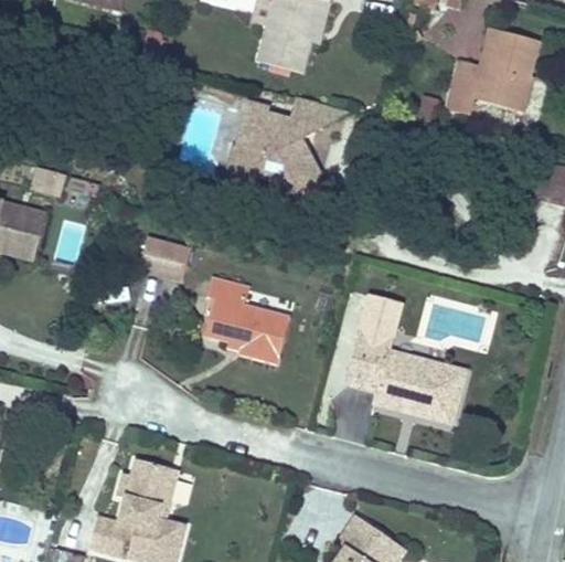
[(88,0),(123,9),(125,0),(88,0)]
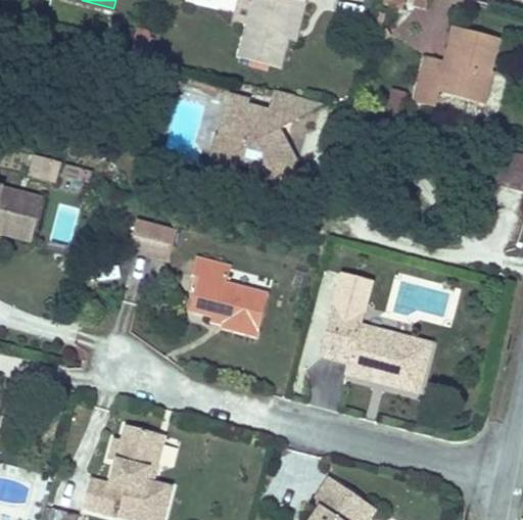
[(248,24),(254,0),(238,0),(234,19),(248,24)]
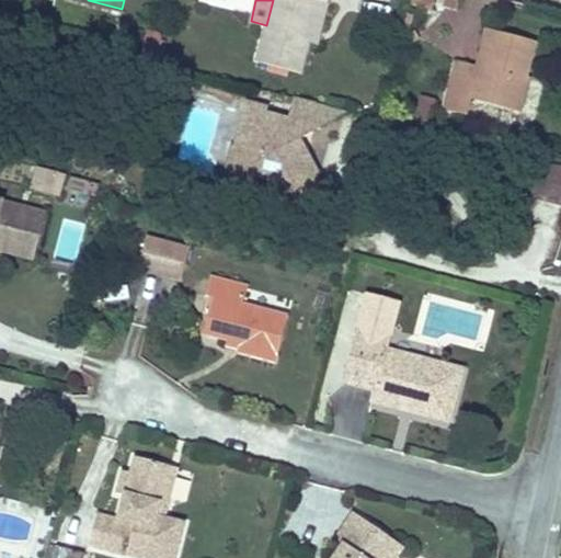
[(300,70),(308,40),(318,0),(327,0),(273,0),(266,25),(258,59),(268,63),(289,68),(300,70)]
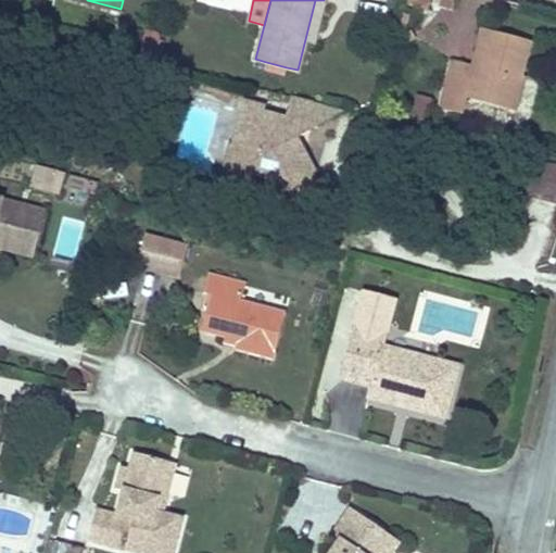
[(313,41),(324,0),(315,0),(305,39),(313,41)]
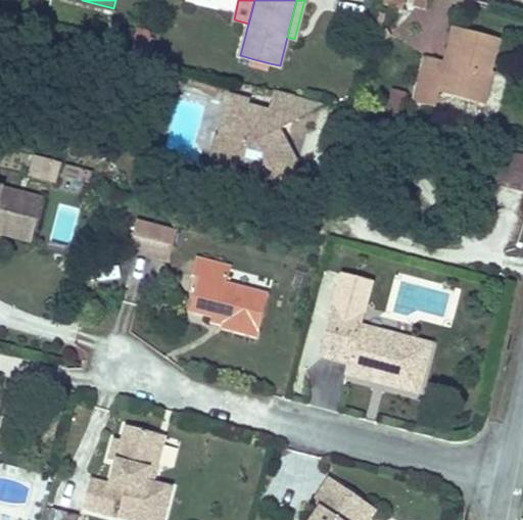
[(144,50),(150,30),(139,26),(133,47),(144,50)]
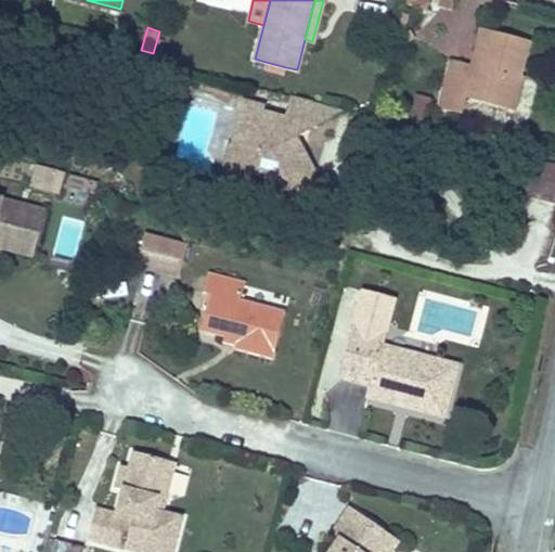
[(520,76),(530,40),(482,28),(472,65),(451,59),(439,104),(462,110),(466,94),(508,105),(516,74),(520,76)]
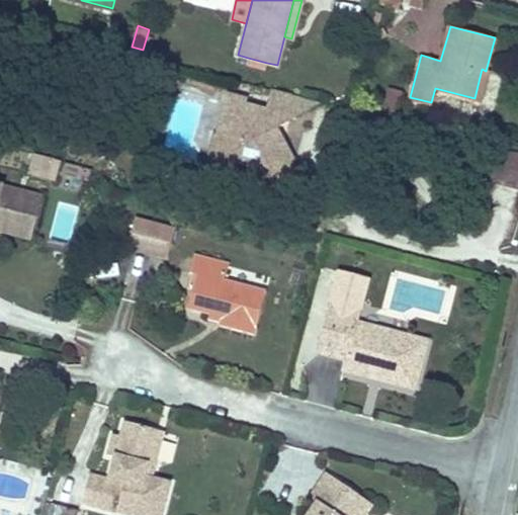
[(267,63),(248,58),(246,63),(266,67),(267,63)]
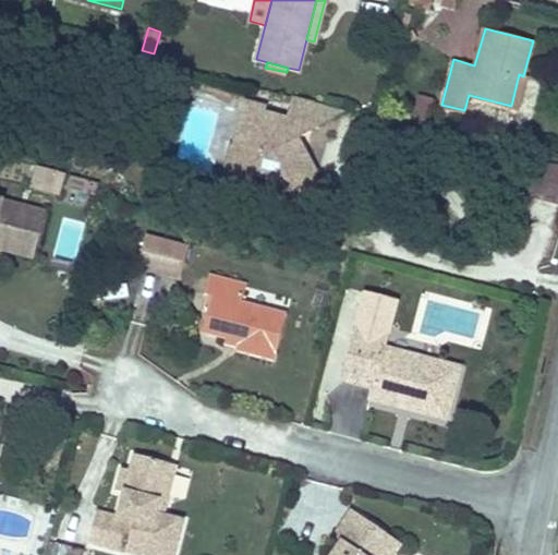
[(518,107),(525,76),(523,76),(519,74),(511,106),(518,107)]
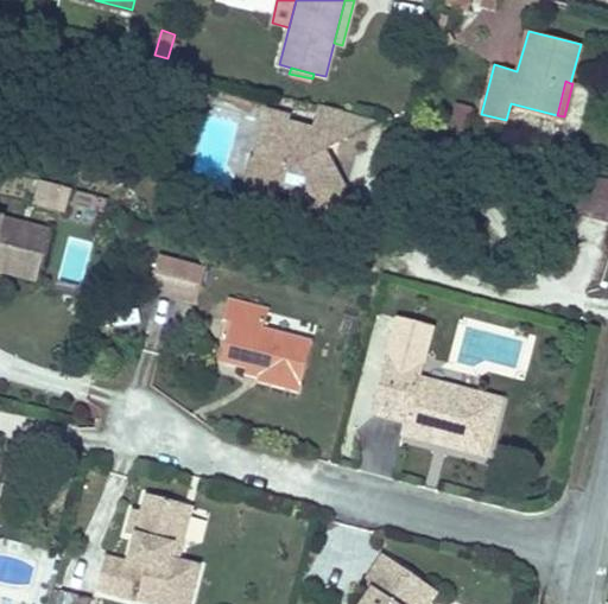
[(317,112),(320,103),(310,100),(308,109),(317,112)]
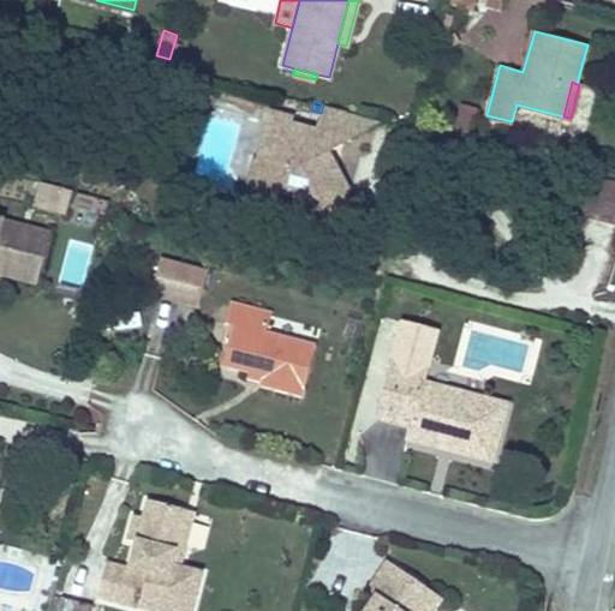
[(338,162),(327,160),(330,150),(342,143),(345,137),(351,138),(358,113),(323,105),(321,113),(317,127),(293,120),(294,115),(270,108),(264,131),(268,133),(261,159),(255,157),(248,185),(281,193),(284,184),(312,191),(310,202),(334,208),(342,173),(338,162)]
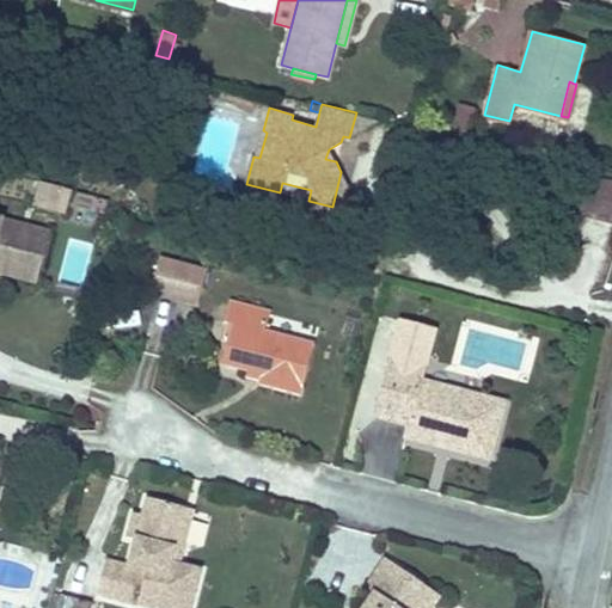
[(349,137),(378,118),(356,112),(349,137)]
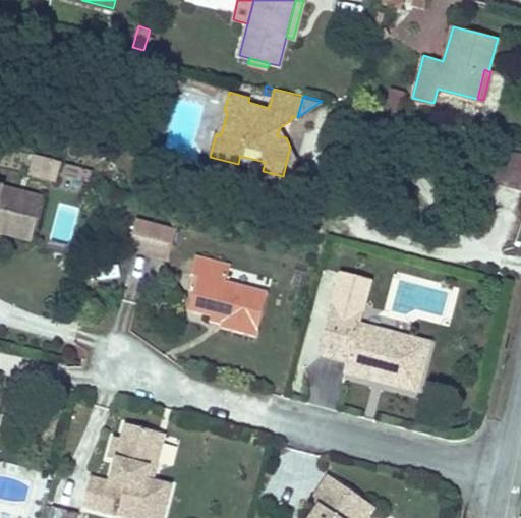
[(292,178),(297,158),(290,147),(283,176),(263,171),(258,185),(279,190),(288,192),(292,178)]
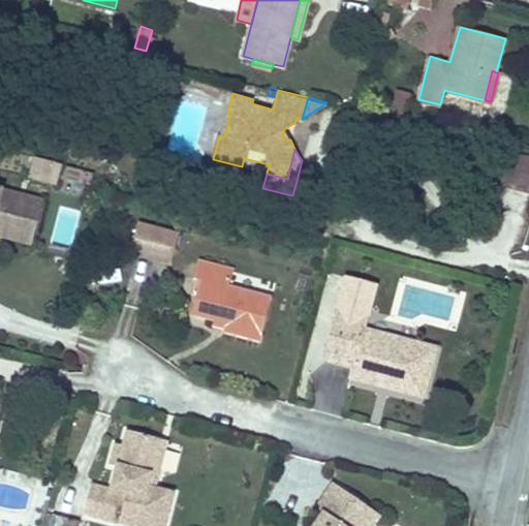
[(33,150),(27,174),(57,181),(63,158),(33,150)]
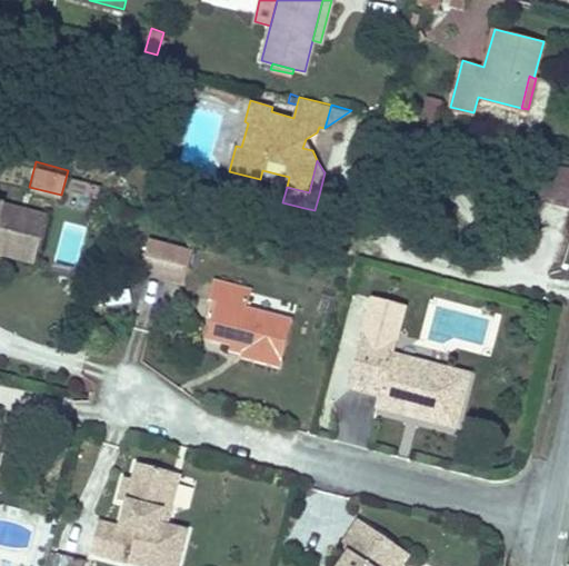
[(568,204),(568,169),(548,164),(539,197),(568,204)]
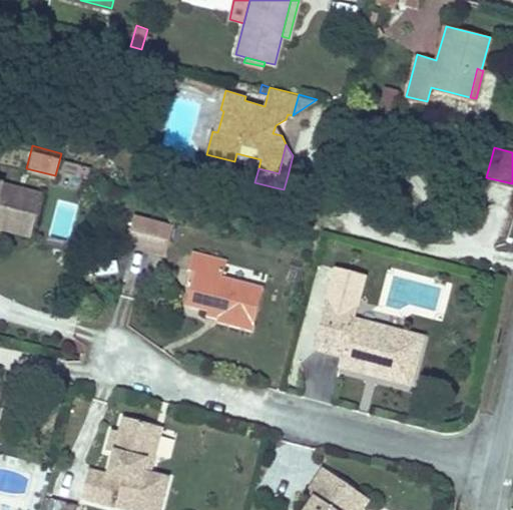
[(230,175),(234,161),(206,154),(202,168),(230,175)]
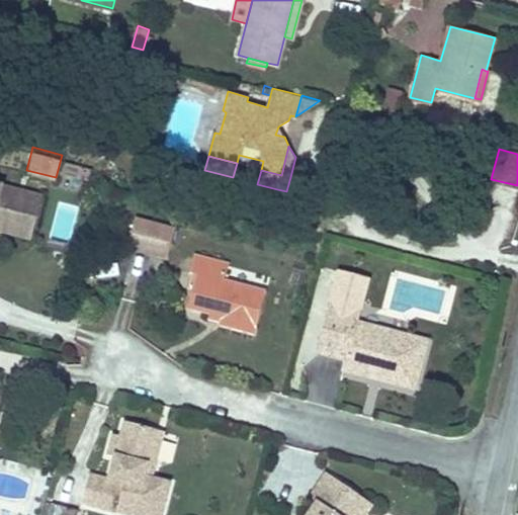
[(86,187),(92,165),(69,159),(64,182),(86,187)]
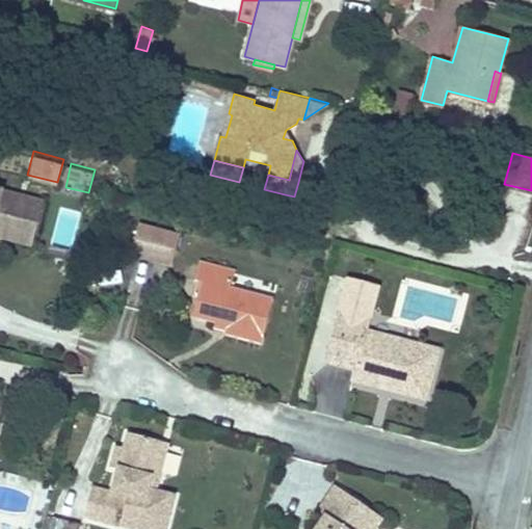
[(0,219),(36,229),(44,201),(0,189),(0,219)]
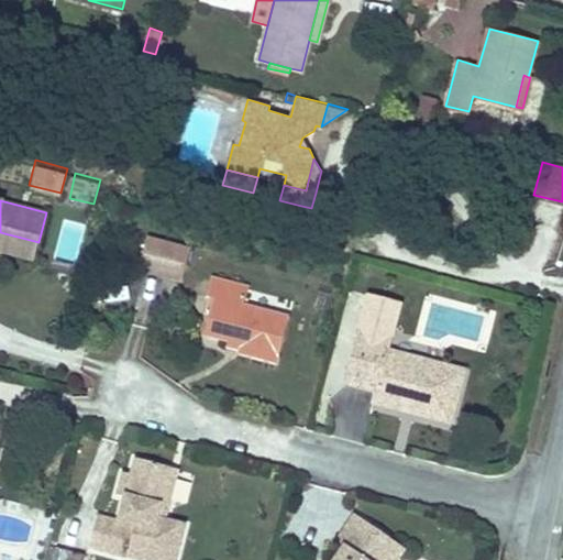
[(0,248),(35,257),(39,242),(0,232),(0,248)]
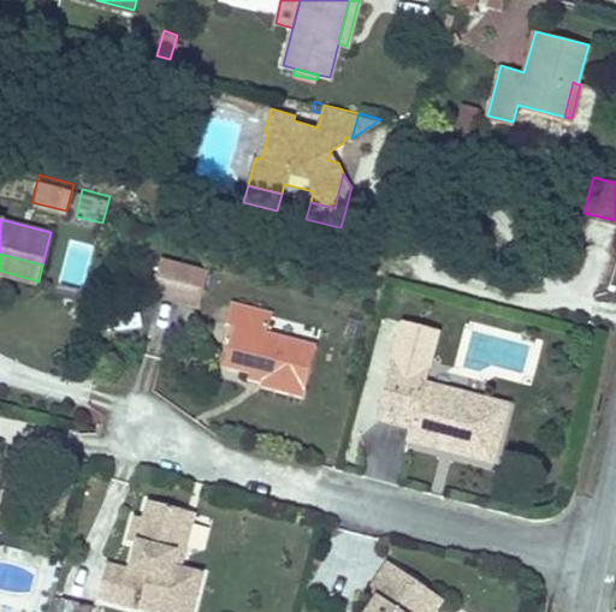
[(200,304),(209,269),(163,257),(153,292),(200,304)]
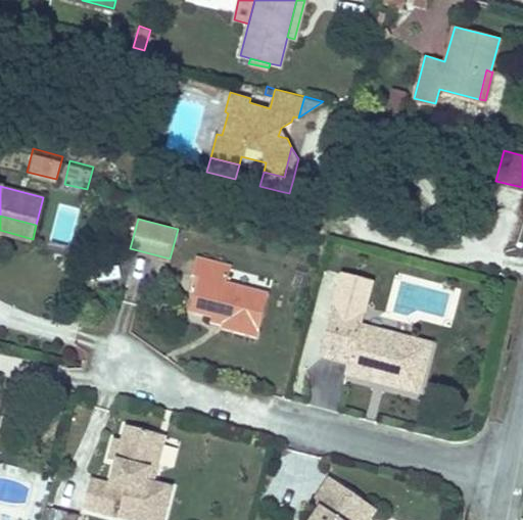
[(257,336),(270,291),(228,281),(232,265),(197,254),(192,273),(199,275),(190,310),(211,315),(225,319),(223,324),(222,327),(257,336)]
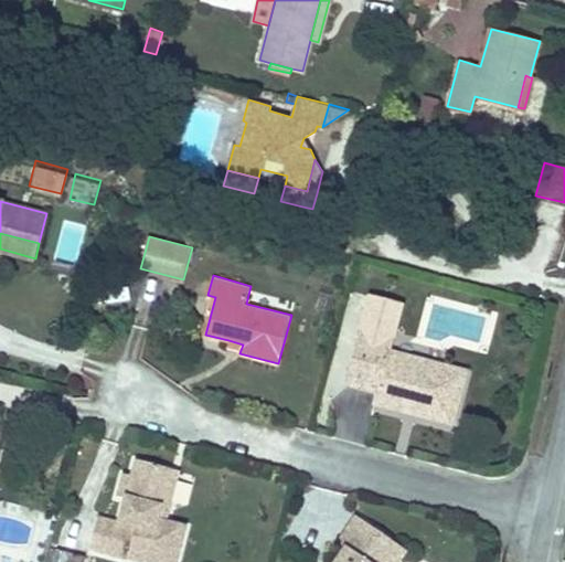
[(393,337),(402,301),(371,294),(369,301),(385,306),(377,333),(393,337)]
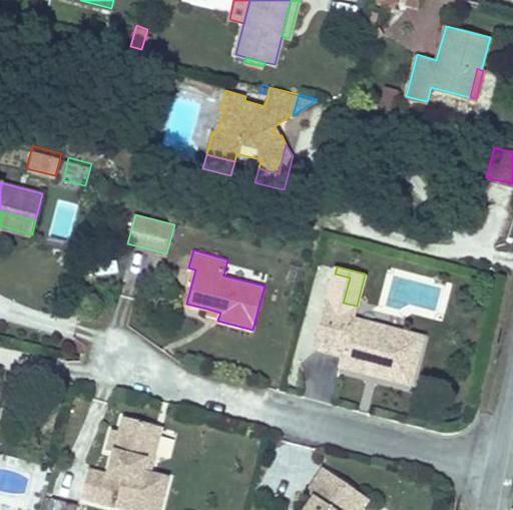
[(411,383),(423,336),(354,318),(357,306),(343,303),(350,278),(335,274),(316,347),(343,354),(341,364),(367,371),(369,364),(381,367),(379,374),(411,383)]
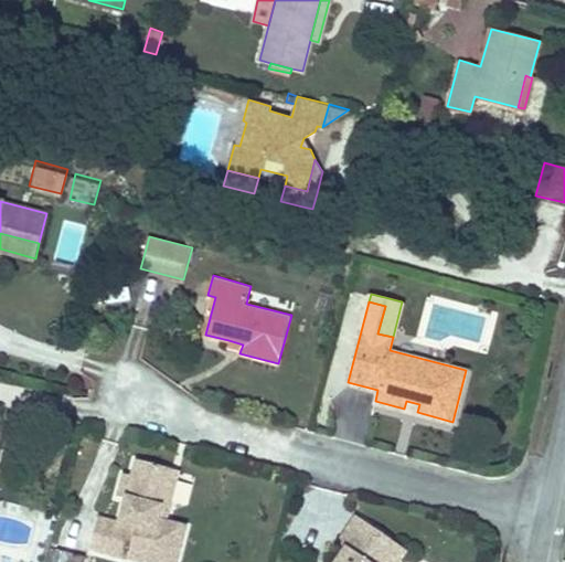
[(243,345),(228,340),(227,347),(241,350),(243,345)]
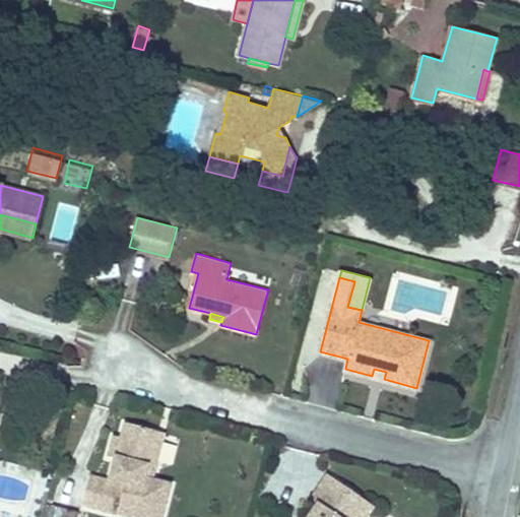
[(384,379),(386,372),(374,369),(372,376),(384,379)]
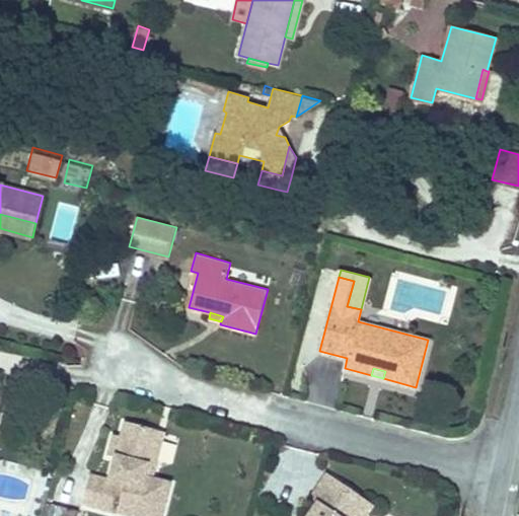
[(146,474),(157,429),(125,421),(121,435),(114,433),(107,453),(116,455),(109,478),(90,472),(82,503),(132,515),(161,515),(171,482),(153,476),(146,474)]
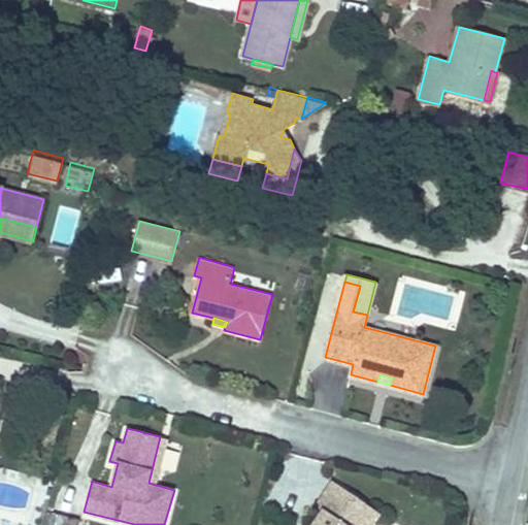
[(156,485),(168,438),(160,436),(149,483),(156,485)]
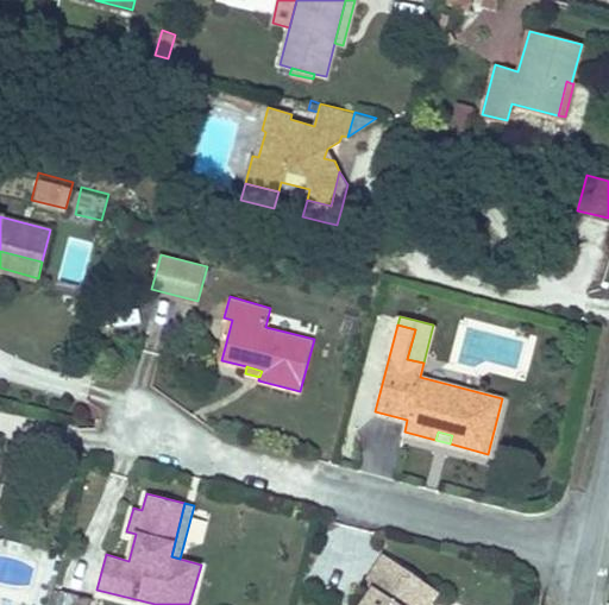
[(402,604),(421,579),(385,554),(365,583),(374,588),(362,604),(402,604)]
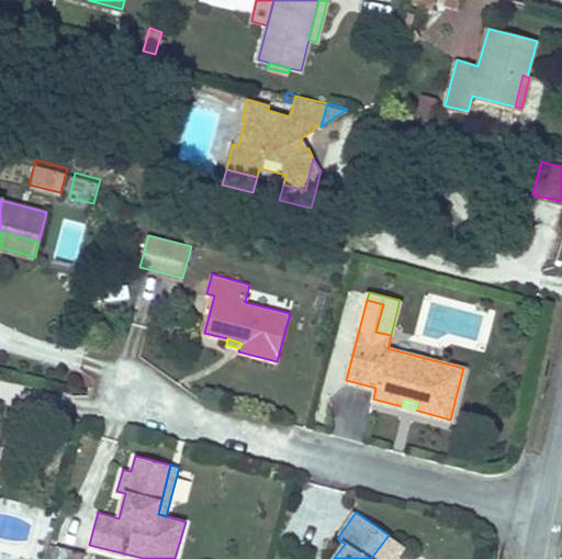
[(394,558),(405,545),(389,535),(371,558),(394,558)]
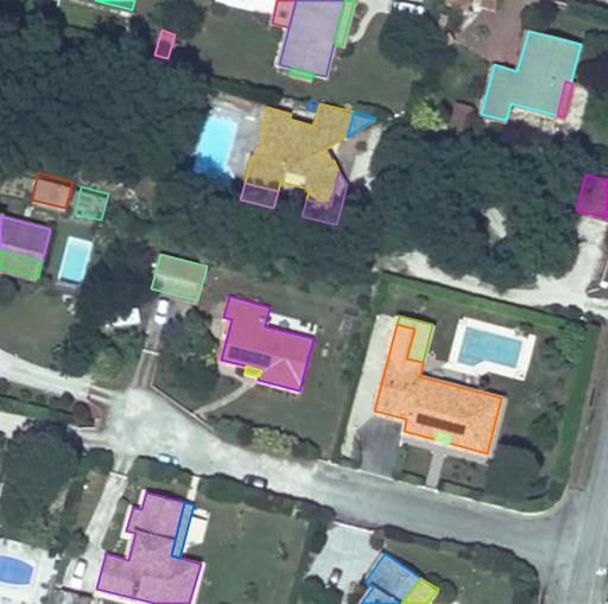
[(89,603),(93,597),(62,589),(56,603),(89,603)]
